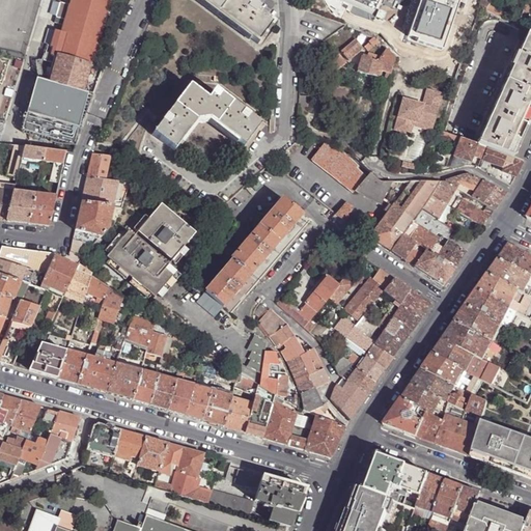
[(47,81),(85,92),(93,65),(92,65),(111,0),(70,0),(68,6),(59,3),(55,18),(63,21),(60,32),(55,31),(50,47),(48,46),(43,61),(52,63),(47,81)]
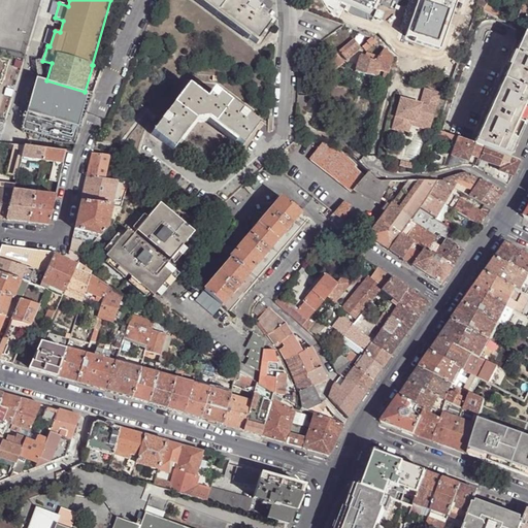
[(196,0),(257,45),(271,26),(260,17),(256,13),(258,10),(253,6),(250,4),(248,7),(237,0),(196,0)]
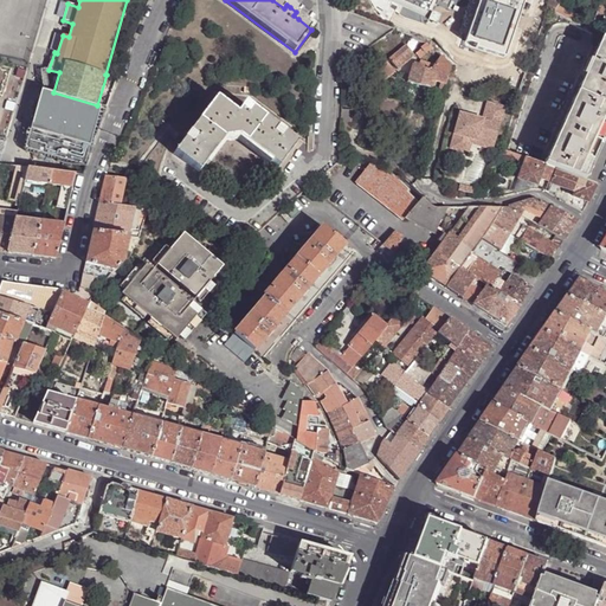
[(404,0),(429,11),(433,0),(404,0)]
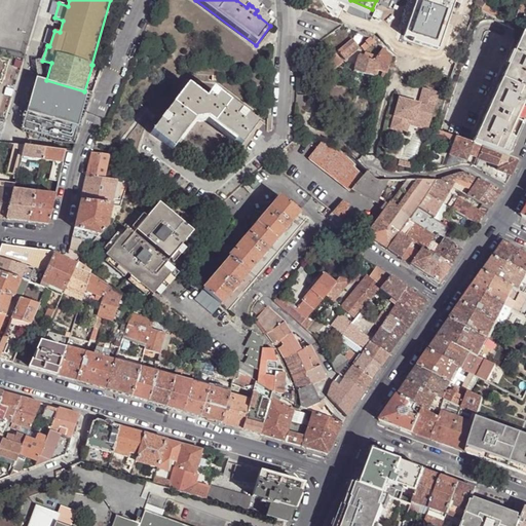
[(409,0),(388,0),(385,14),(406,19),(409,0)]
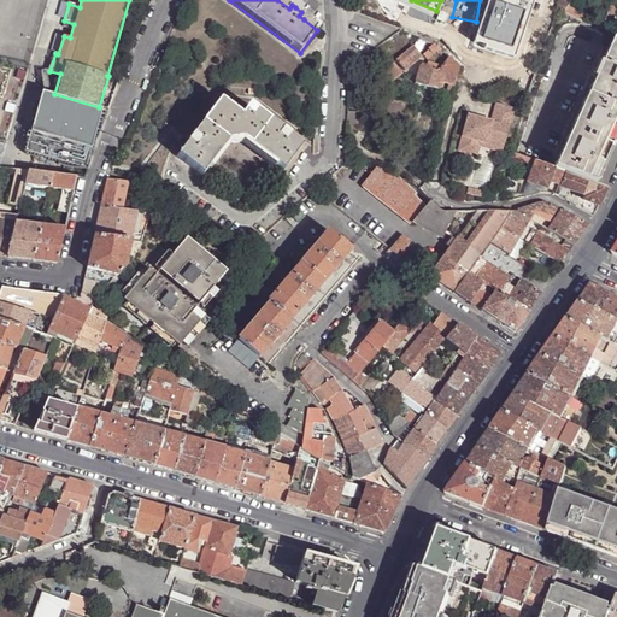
[(489,0),(475,41),(516,54),(535,0),(489,0)]
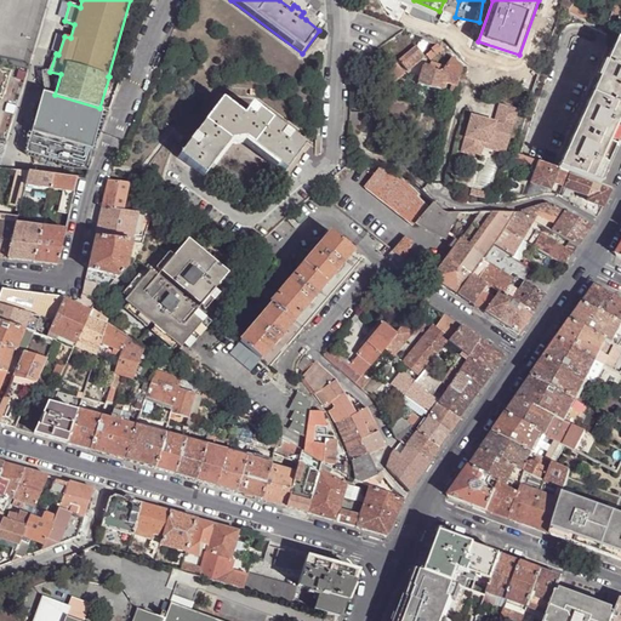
[(576,11),(570,7),(571,5),(564,0),(562,0),(559,9),(574,17),(576,11)]
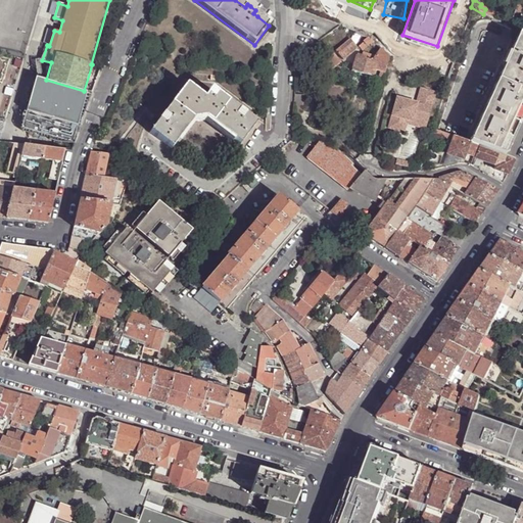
[(251,4),(250,6),(255,10),(253,13),(257,16),(262,11),(251,4)]
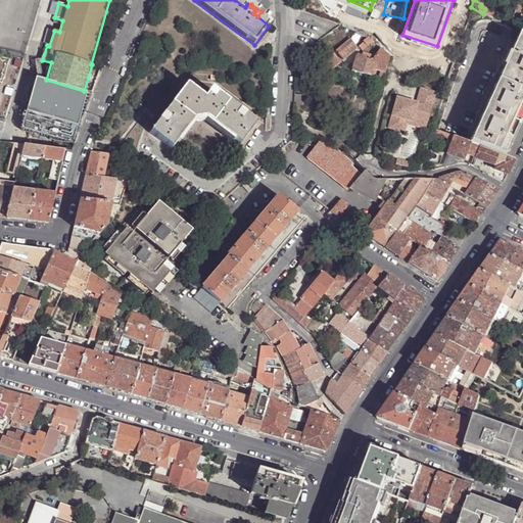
[(522,114),(522,35),(519,34),(470,143),(479,146),(481,147),(505,156),(511,143),(522,114)]
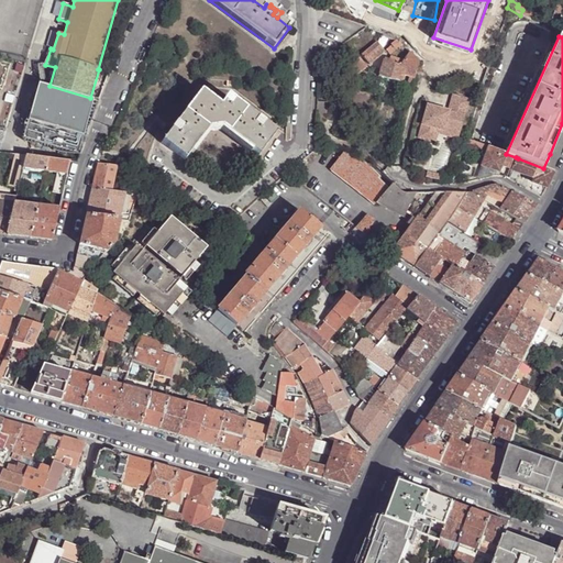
[(385,52),(377,42),(361,55),(368,65),(385,52)]
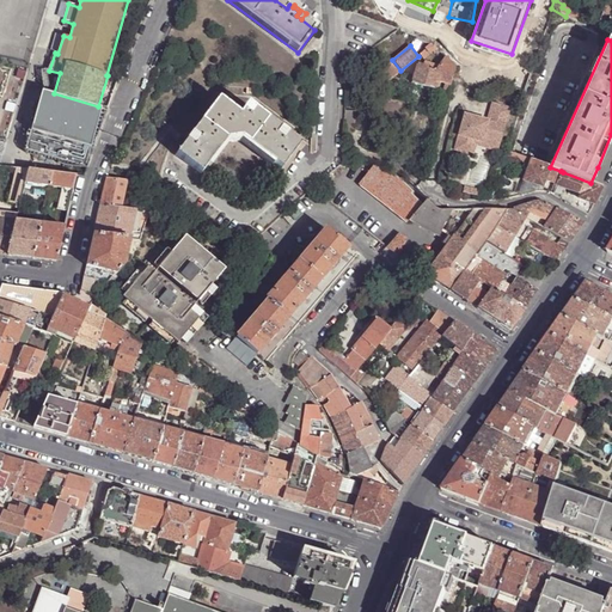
[(429,56),(428,54),(436,50),(433,47),(430,46),(426,49),(426,50),(420,55),(423,60),(429,56)]
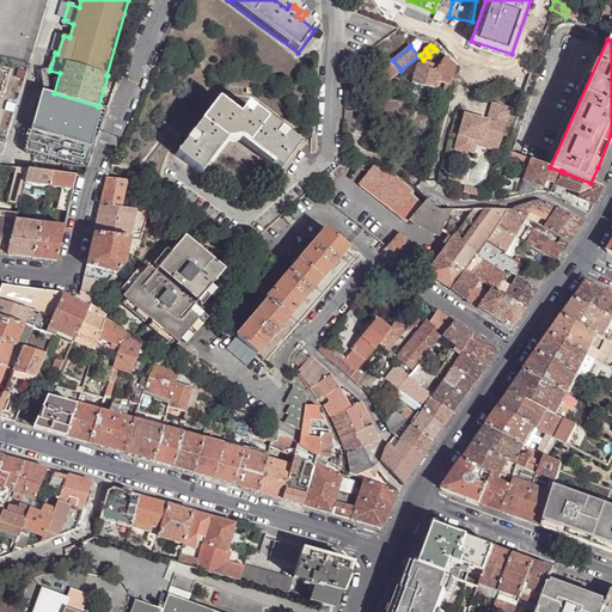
[(439,81),(446,84),(442,92),(447,93),(450,85),(450,84),(454,69),(456,68),(446,57),(435,72),(434,72),(436,66),(423,61),(422,65),(418,63),(417,66),(416,66),(411,83),(435,91),(439,81)]
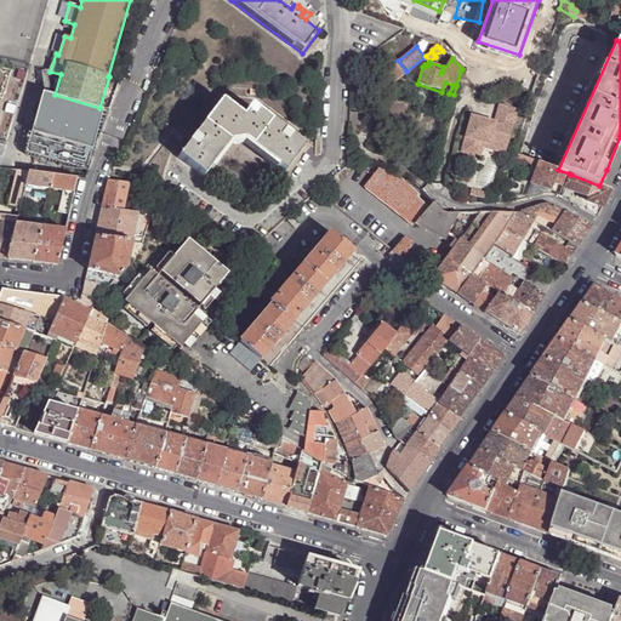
[(382,73),(391,84),(404,73),(397,62),(382,73)]
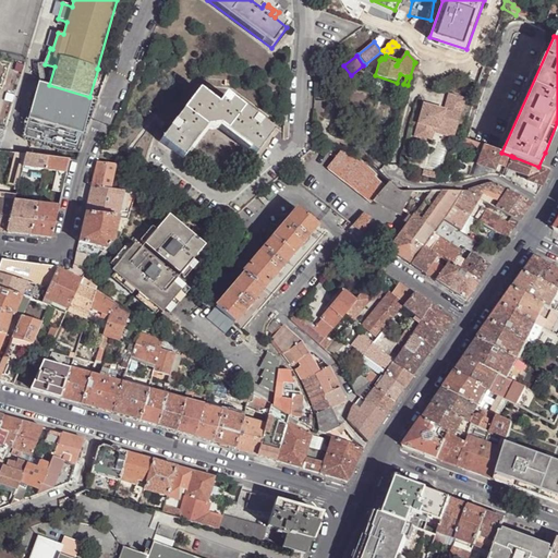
[(478,81),(481,63),(466,61),(463,77),(478,81)]
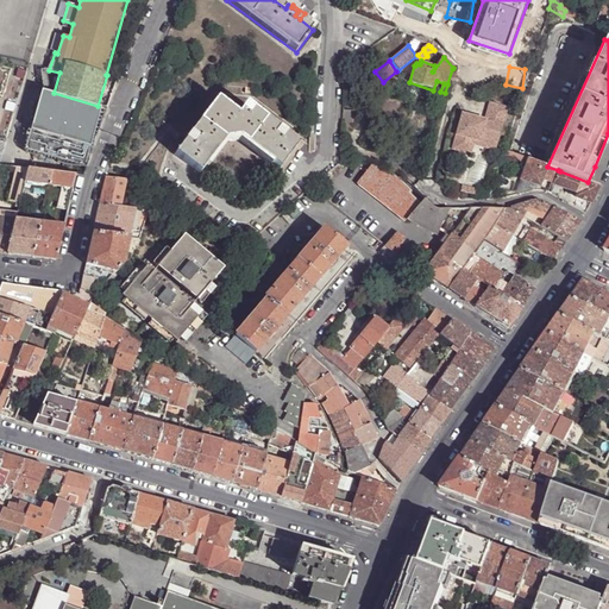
[(105,108),(98,106),(54,93),(41,89),(24,148),(86,165),(94,143),(105,108)]
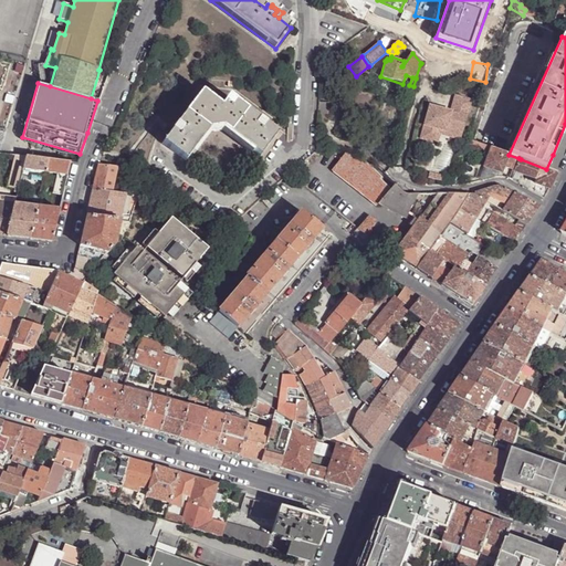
[(161,144),(186,161),(209,130),(222,129),(259,158),(278,134),(229,97),(221,106),(201,92),(161,144)]
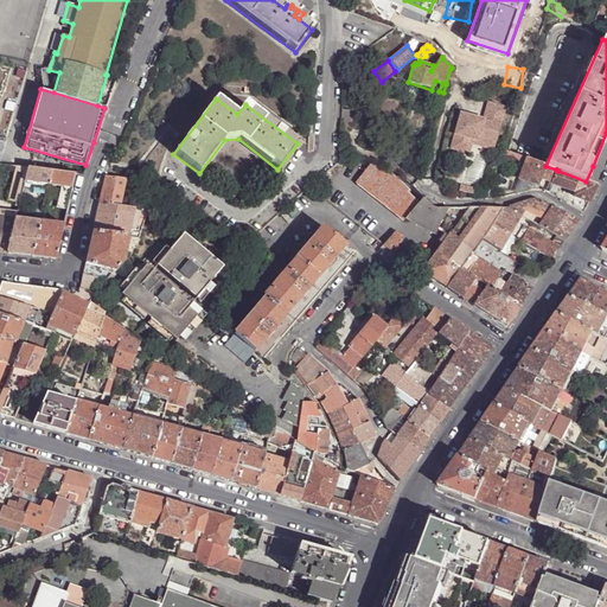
[(449,148),(461,152),(462,152),(467,138),(483,142),(484,140),(494,144),(505,108),(487,102),(483,120),(477,117),(475,121),(470,120),(471,116),(460,113),(449,148)]
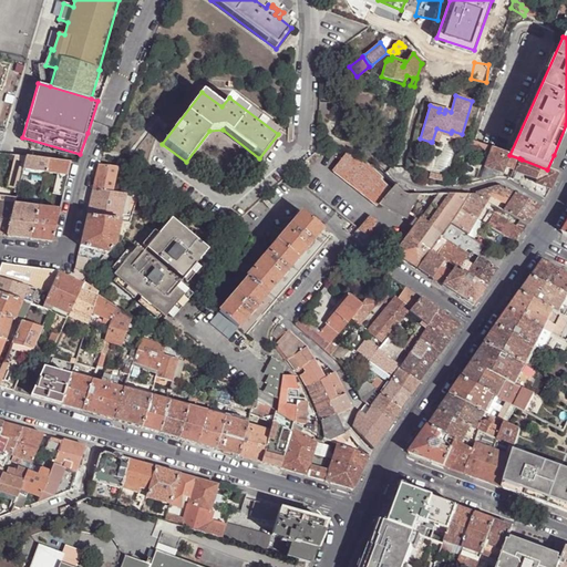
[(328,103),(319,103),(319,113),(328,114),(328,103)]
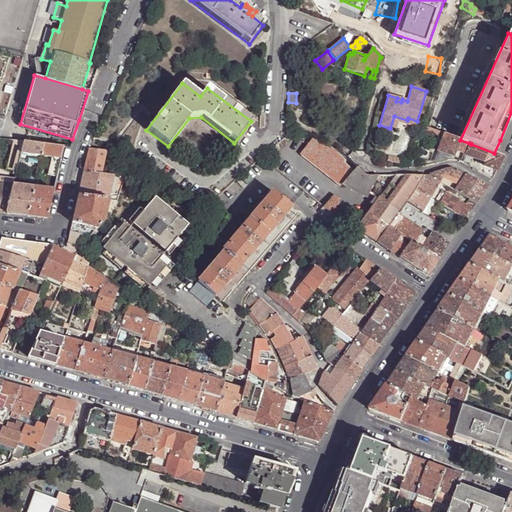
[(394,116),(390,128),(395,130),(397,121),(415,127),(417,121),(408,118),(407,120),(394,116)]
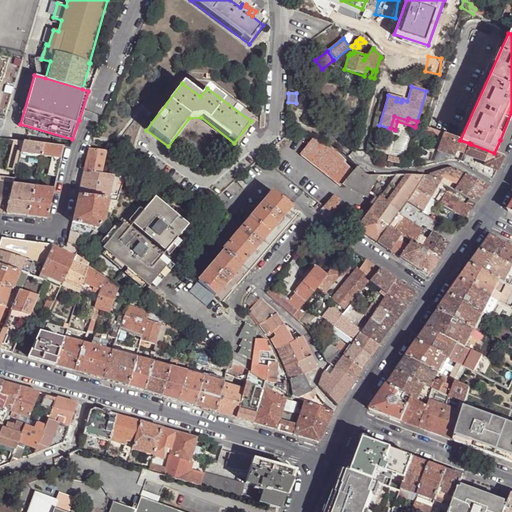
[(436,140),(440,141),(436,151),(452,158),(454,152),(463,155),(469,143),(460,140),(424,126),(422,132),(437,138),(436,140)]
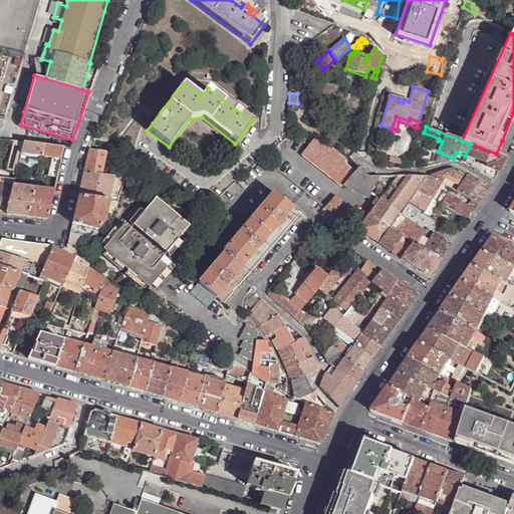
[(340,187),(343,185),(354,171),(345,163),(346,161),(342,155),(334,148),(325,142),(315,138),(301,154),(340,187)]
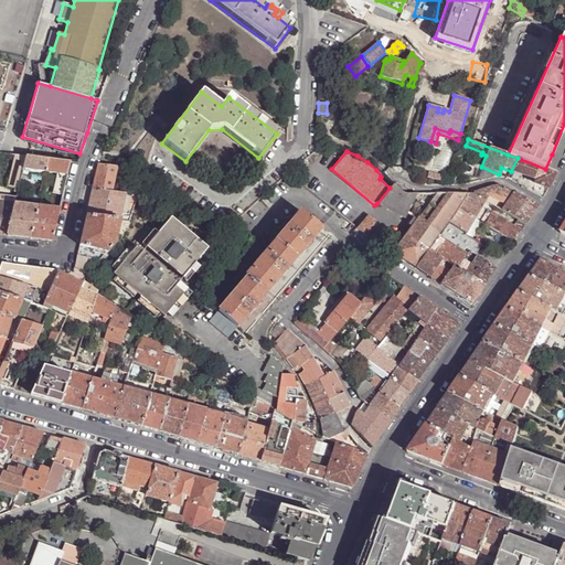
[(0,162),(4,163),(6,160),(13,162),(8,187),(18,189),(21,174),(25,157),(0,153),(0,162)]
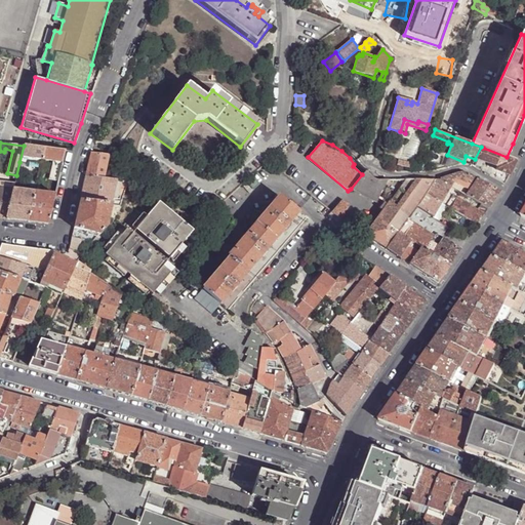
[(42,159),(44,148),(24,146),(19,162),(27,164),(28,161),(41,163),(42,159)]
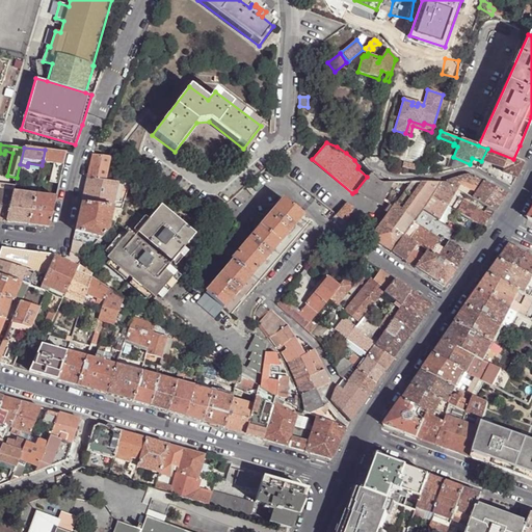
[(63,164),(67,153),(45,150),(43,161),(63,164)]
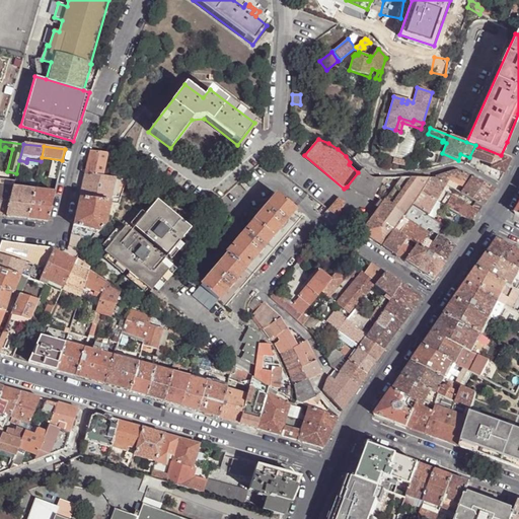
[(505,170),(511,158),(501,155),(477,146),(471,158),(492,165),(487,176),(499,181),(505,170)]
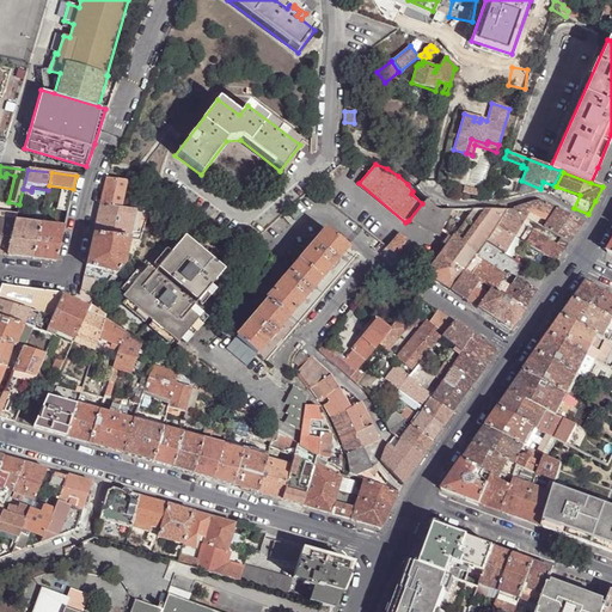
[(102,196),(99,207),(120,209),(127,182),(106,179),(105,179),(102,196)]
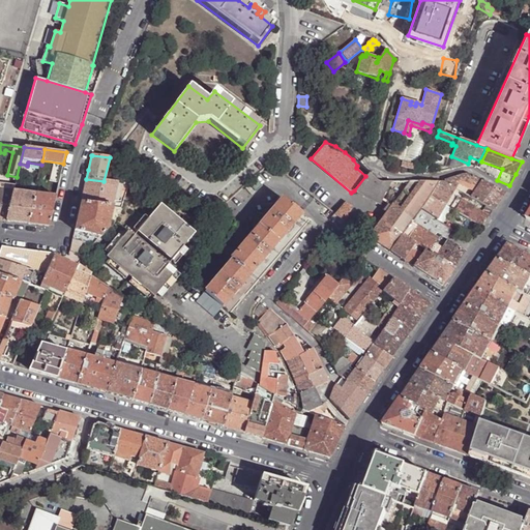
[(369,173),(365,176),(354,190),(380,204),(386,190),(398,196),(388,209),(377,225),(369,219),(359,232),(383,247),(390,252),(402,234),(419,209),(429,196),(438,181),(408,181),(381,182),(376,179),(370,174),(369,173)]
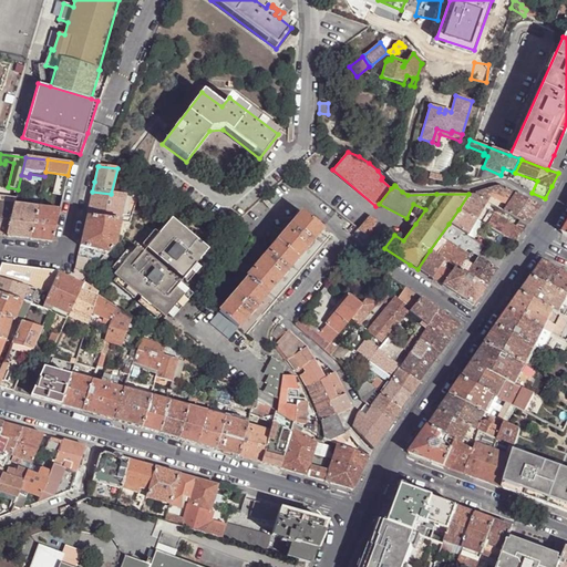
[(474,193),(474,194),(487,202),(528,225),(534,216),(540,207),(512,192),(501,185),(493,186),(474,193)]
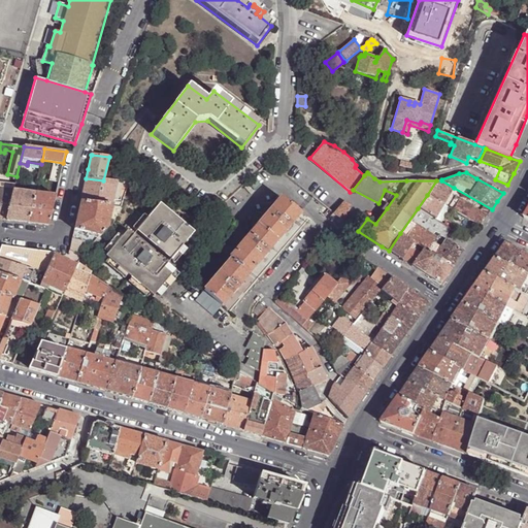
[(103,180),(86,178),(83,191),(80,202),(110,206),(111,201),(117,182),(103,180)]
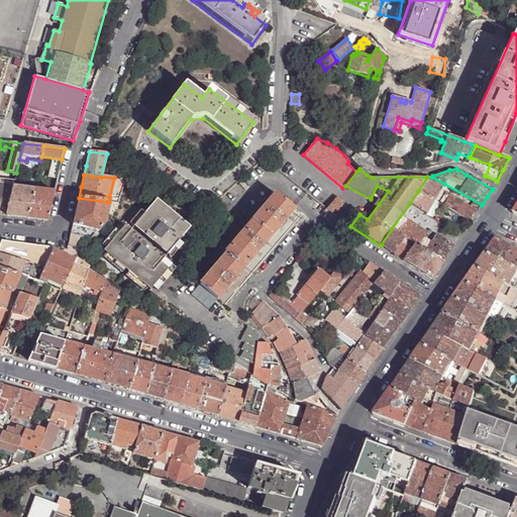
[(249,175),(243,181),(249,187),(255,182),(249,175)]
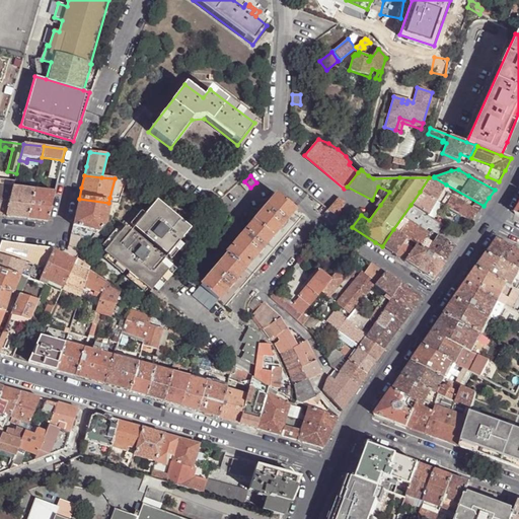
[(446,184),(434,177),(434,178),(429,177),(420,192),(436,202),(446,184)]
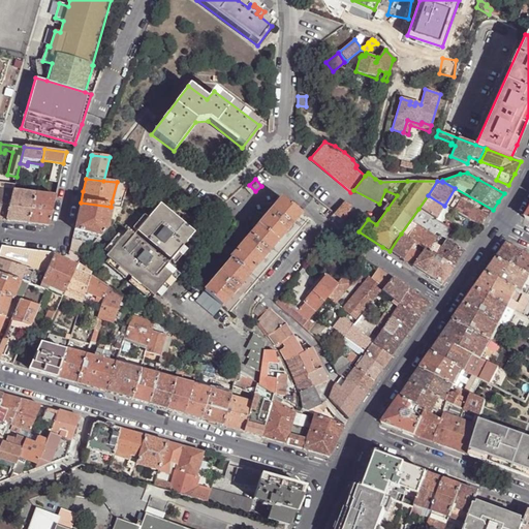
[(0,183),(0,220),(6,221),(13,190),(14,185),(0,183)]
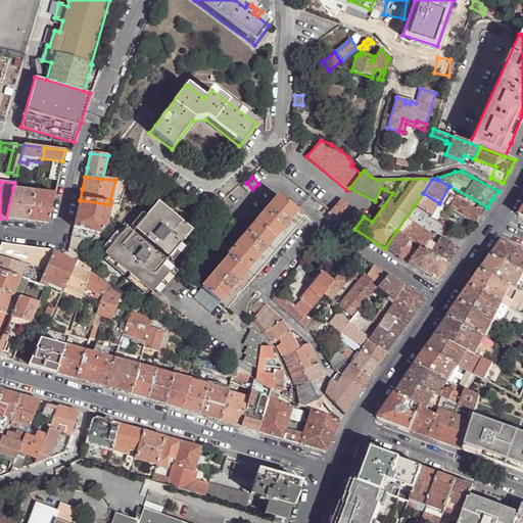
[(252,189),(246,183),(242,186),(248,193),(252,189)]
